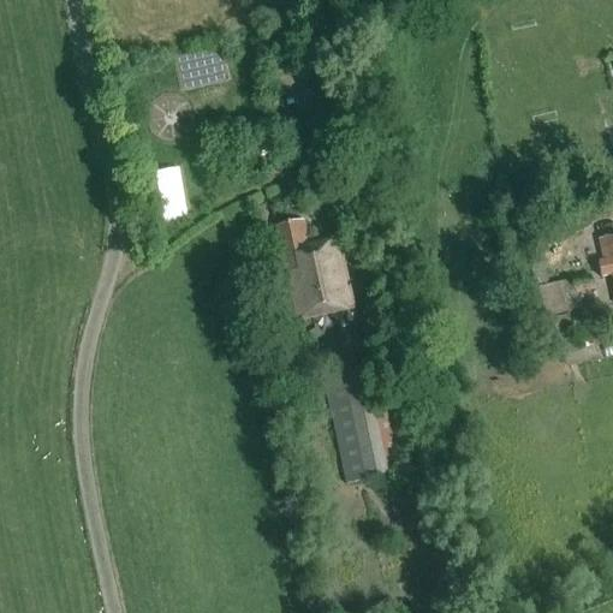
[(296,322),(356,307),(339,238),(309,244),(304,220),(278,226),(285,257),(283,257),(296,322)]
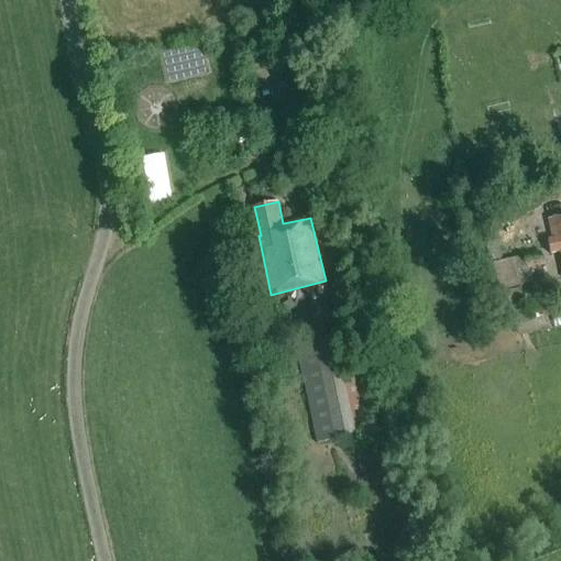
[(560,217),(551,219),(556,239),(548,240),(551,253),(560,251),(560,217)]
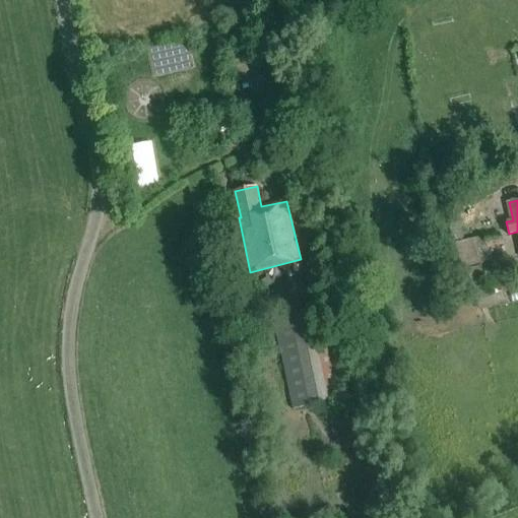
[(220,251),(234,248),(228,223),(214,227),(220,251)]
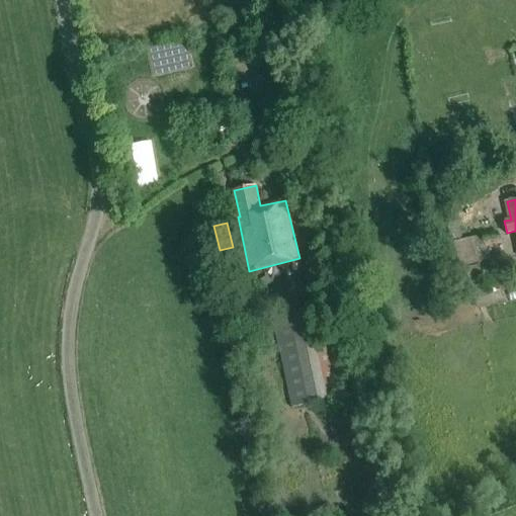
[(484,235),(486,246),(501,243),(499,232),(484,235)]
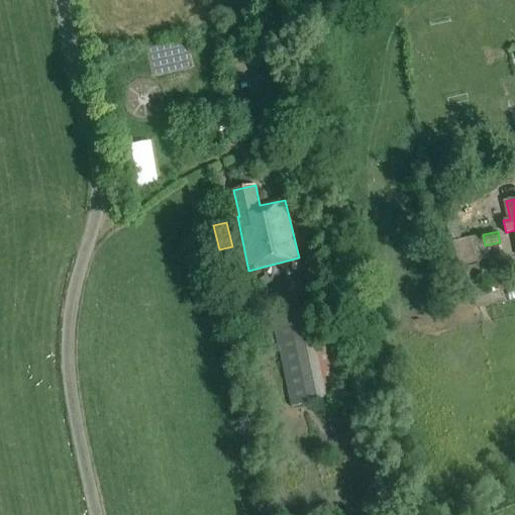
[(457,270),(480,266),(486,265),(485,259),(488,259),(485,245),(483,234),(453,239),(459,268),(457,269),(457,270)]
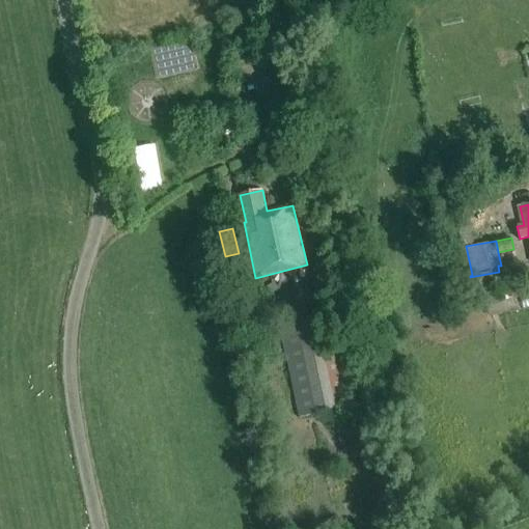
[(493,273),(470,277),(474,302),(497,297),(493,273)]
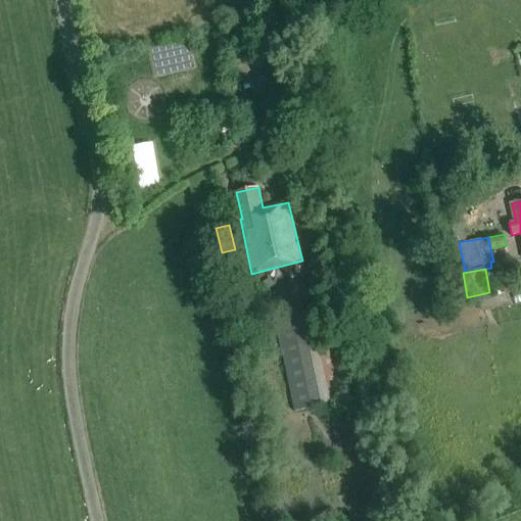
[(349,400),(339,346),(326,348),(314,284),(272,292),(294,411),(349,400)]
